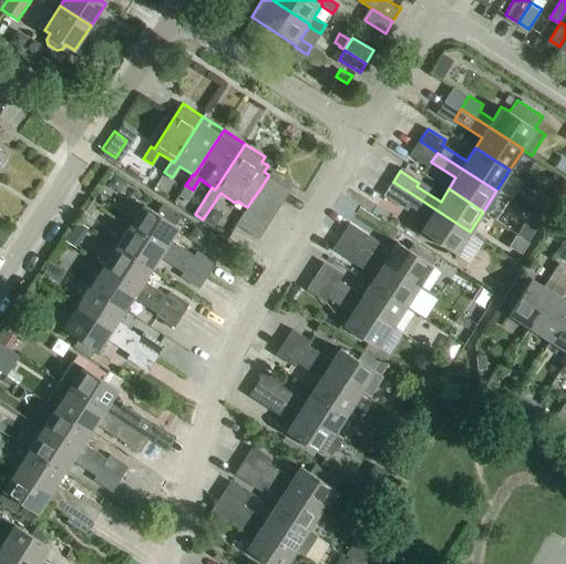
[(260,188),(281,203),(290,191),(268,176),(260,188)]
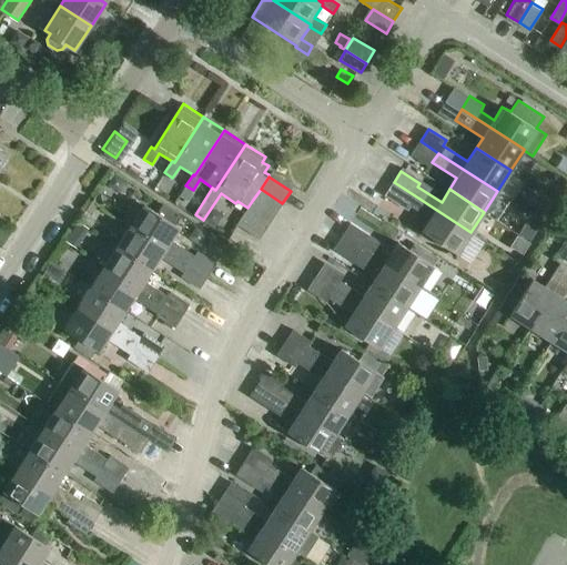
[(457,253),(471,232),(413,194),(394,182),(385,194),(408,209),(411,205),(432,219),(423,231),(457,253)]
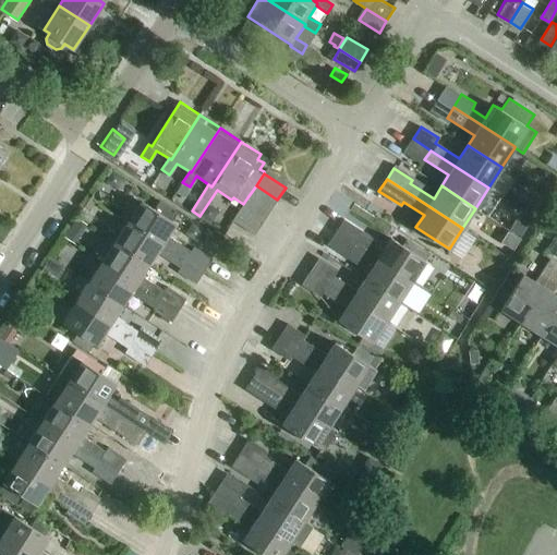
[(182,183),(177,190),(186,196),(192,189),(182,182),(182,183)]
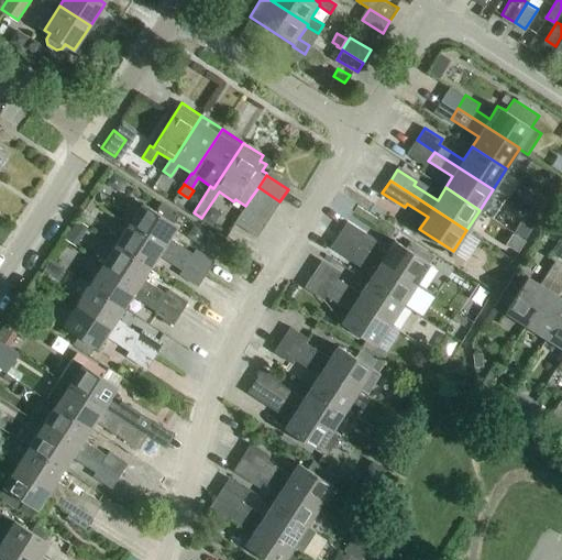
[(272,213),(279,201),(259,187),(250,199),(272,213)]
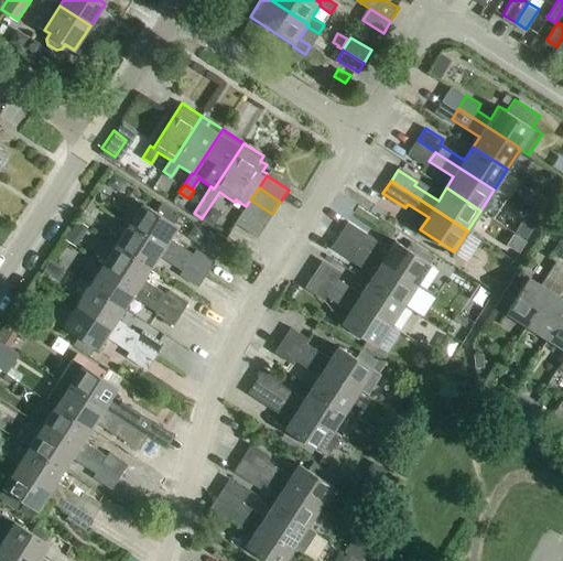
[(130,225),(207,274),(216,261),(197,248),(193,254),(171,239),(179,227),(182,220),(177,218),(181,213),(162,201),(155,212),(134,198),(121,219),(130,225)]
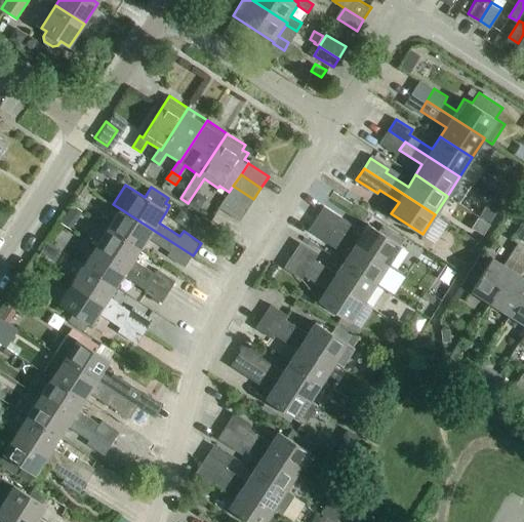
[(246,210),(253,199),(233,186),(229,192),(230,192),(226,197),(246,210)]
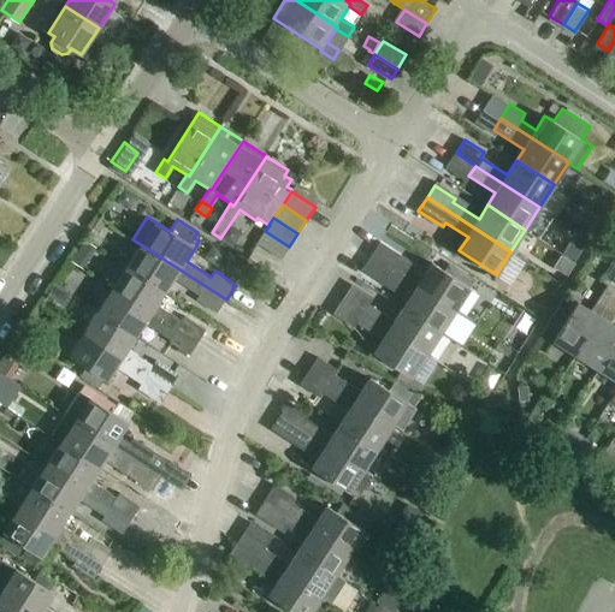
[(282,257),(289,247),(265,231),(258,242),(282,257)]
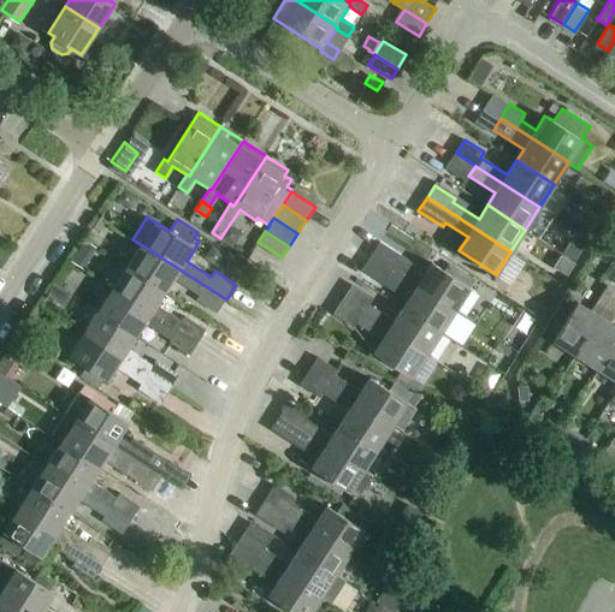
[(584,242),(571,233),(563,247),(575,255),(584,242)]
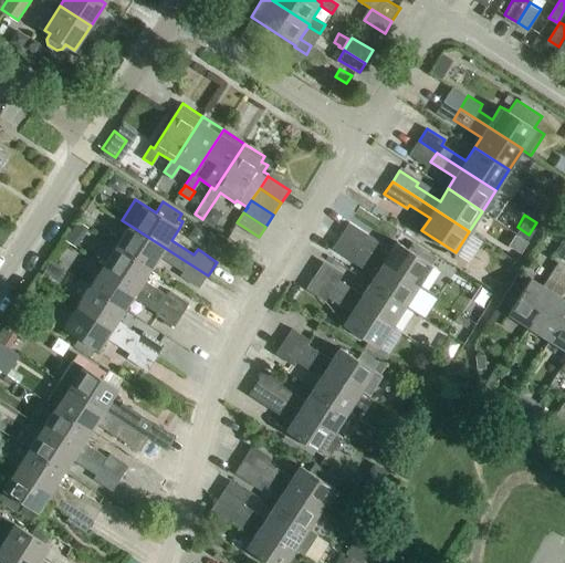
[(352,221),(342,236),(344,238),(359,248),(418,285),(431,264),(408,249),(407,248),(397,241),(389,253),(378,247),(383,241),(352,221)]
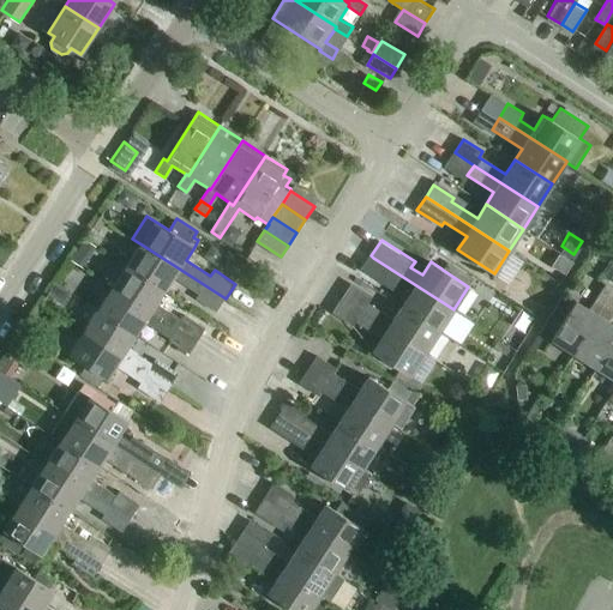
[(216,312),(226,299),(142,245),(127,266),(166,291),(173,279),(198,296),(196,299),(216,312)]
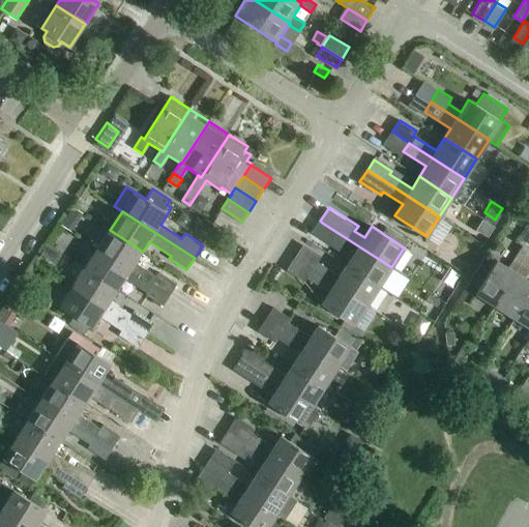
[(352,257),(346,265),(379,287),(391,267),(336,232),(322,223),(320,221),(313,231),(352,257)]
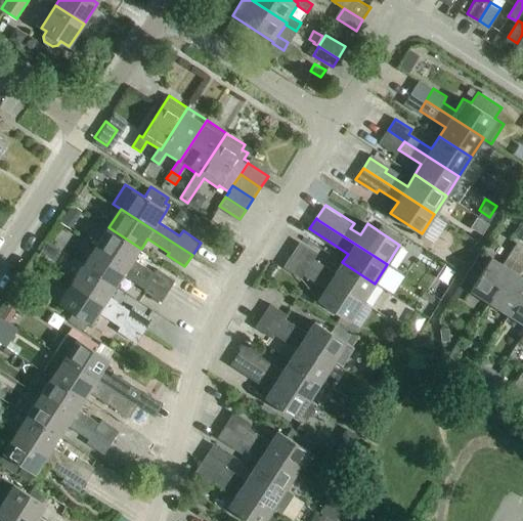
[(383,222),(378,230),(399,245),(404,236),(383,222)]
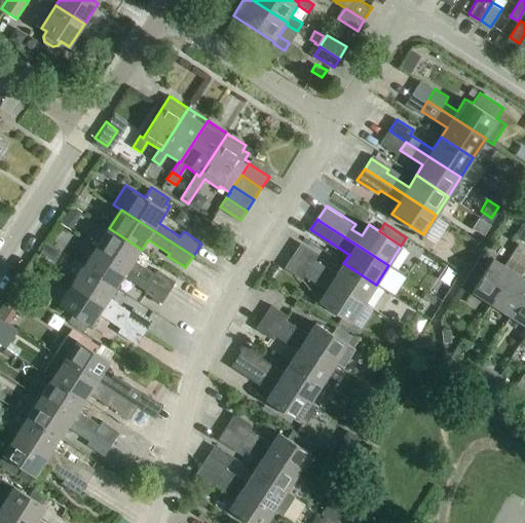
[(524,226),(515,239),(520,243),(505,265),(494,258),(473,291),(492,302),(524,250),(524,226)]
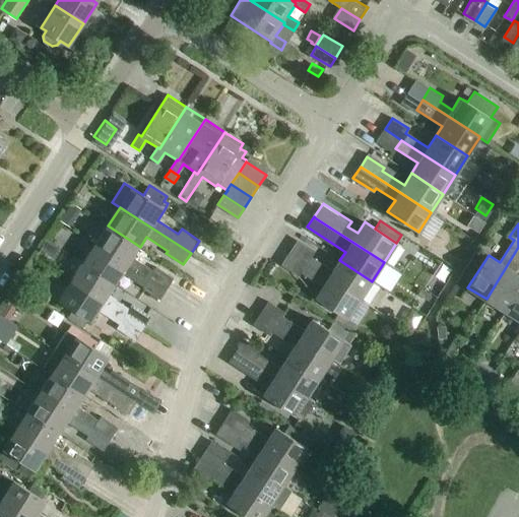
[(133,258),(140,247),(108,225),(94,245),(148,280),(166,292),(172,281),(155,270),(153,272),(133,258)]
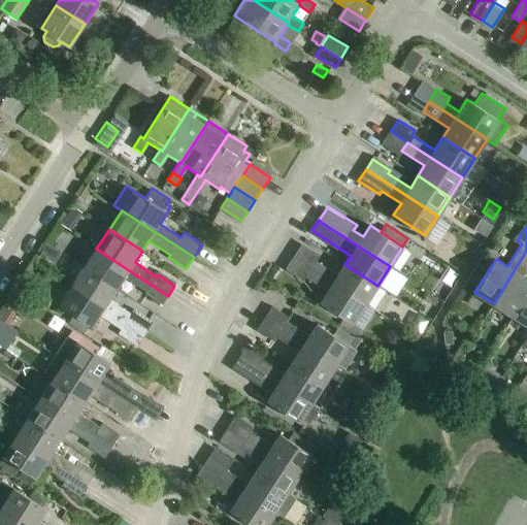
[(62,248),(48,238),(42,249),(55,258),(62,248)]
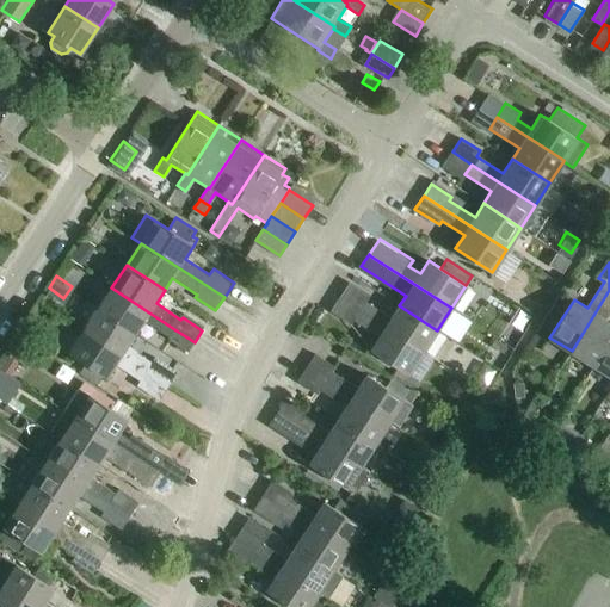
[(111,287),(97,309),(136,335),(145,322),(168,338),(174,329),(111,287)]
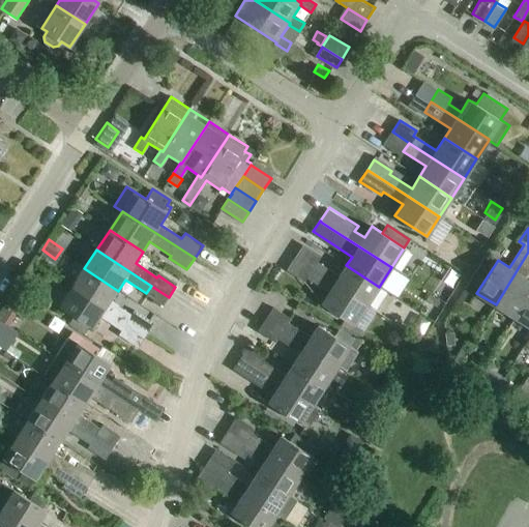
[(515,317),(528,294),(528,280),(525,277),(528,270),(528,252),(496,304),(515,317)]
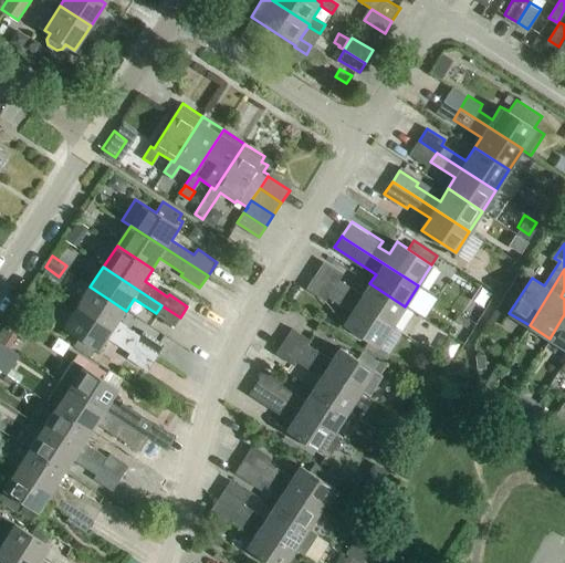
[(405,306),(369,283),(362,295),(338,280),(333,289),(391,326),(405,306)]
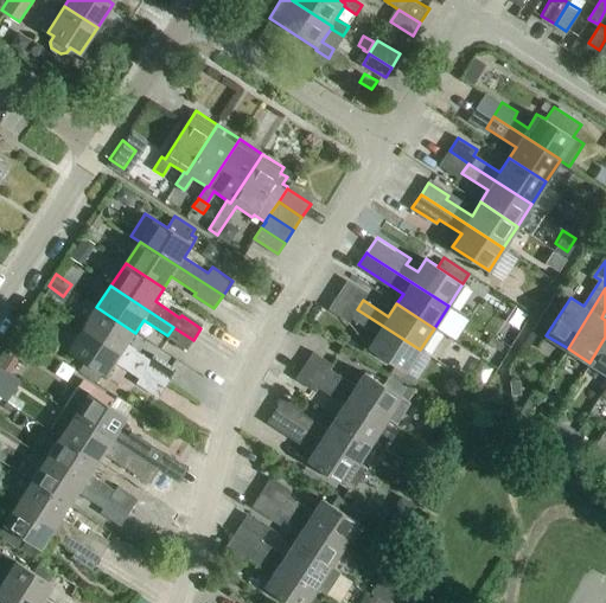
[(82,329),(145,371),(151,361),(127,346),(135,333),(96,307),(82,329)]
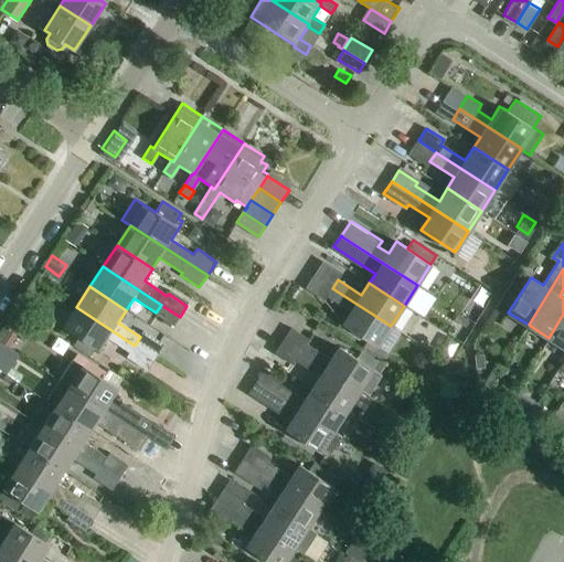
[(391,326),(332,288),(327,296),(350,311),(342,324),(376,347),(391,326)]
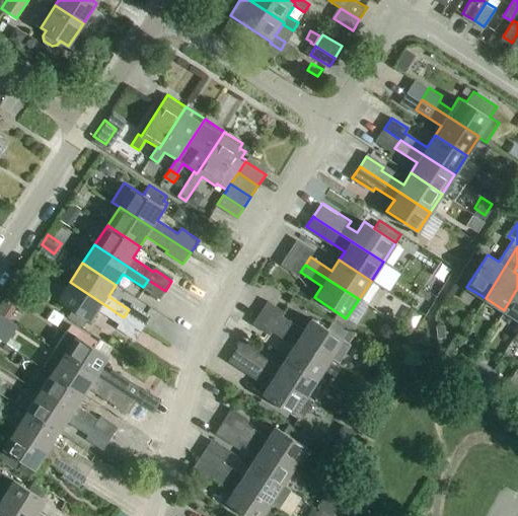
[(119,325),(124,317),(70,282),(58,301),(72,310),(87,320),(90,322),(97,311),(119,325)]
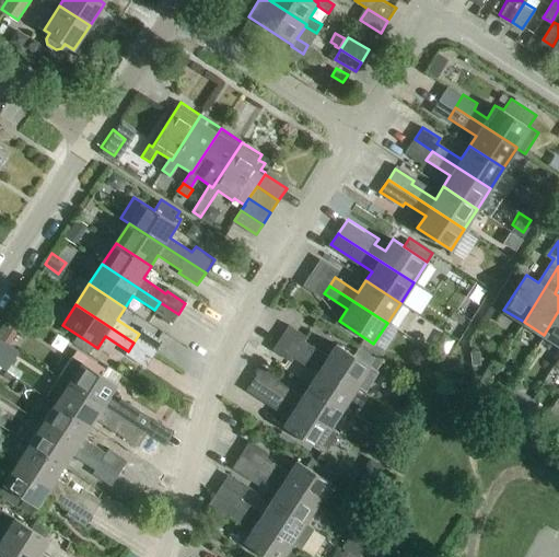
[(558,311),(544,335),(558,344),(558,311)]
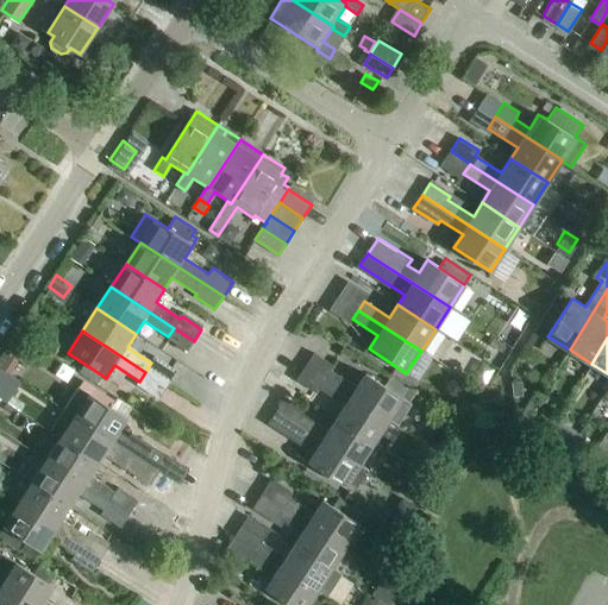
[(325,379),(388,421),(389,418),(399,424),(412,404),(408,402),(384,386),(365,375),(357,388),(331,371),(334,365),(314,351),(305,366),(325,379)]
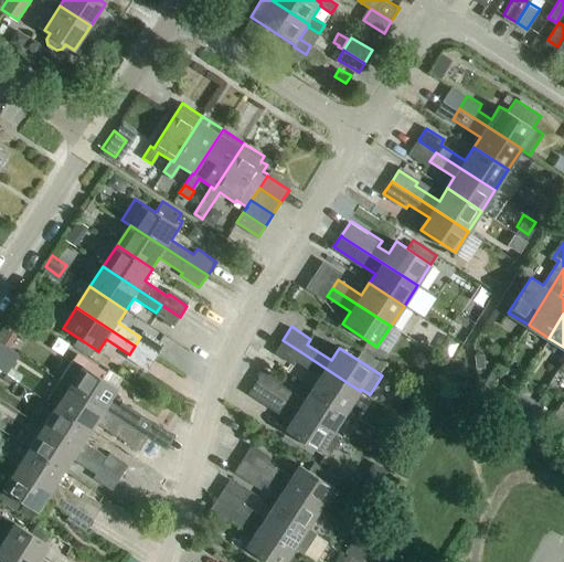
[(9,329),(1,341),(10,348),(18,336),(9,329)]
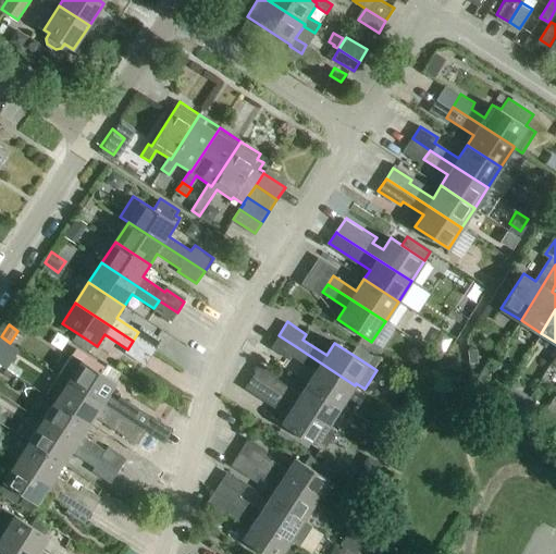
[(94,344),(77,333),(73,341),(89,352),(94,344)]
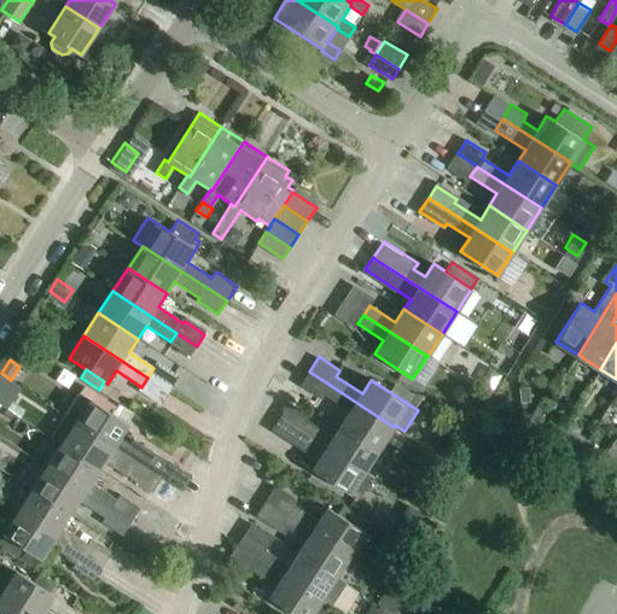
[(390,392),(414,408),(420,398),(396,382),(390,392)]
